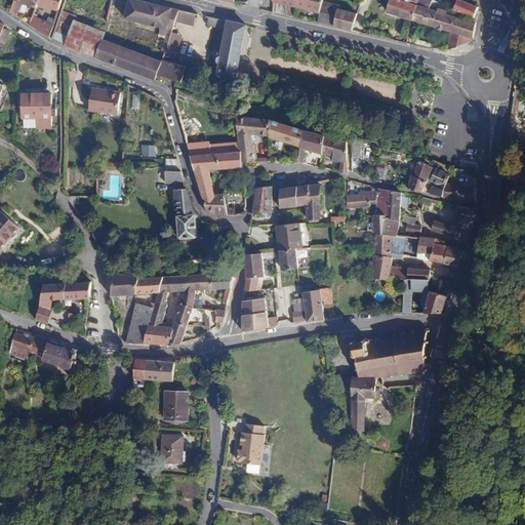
[(16,0),(14,0),(11,7),(17,10),(21,2),(16,0)]
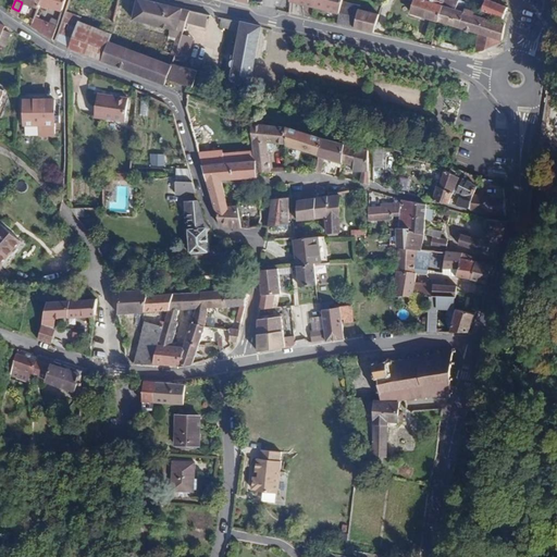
[(62,10),(65,0),(40,0),(39,4),(47,9),(49,5),(62,10)]
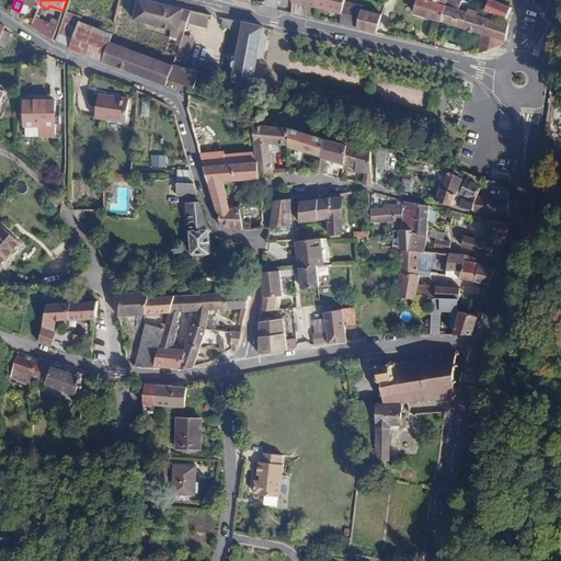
[(191,10),(146,0),(138,0),(134,22),(180,32),(184,33),(191,10)]
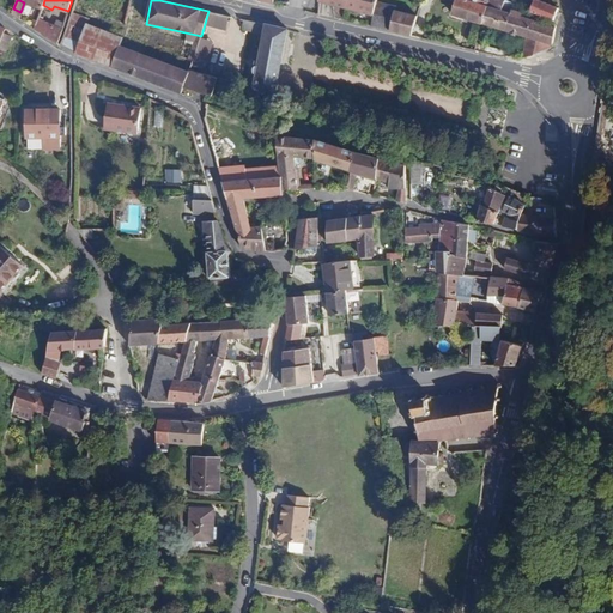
[(377,0),(331,0),(331,4),(374,14),(377,1),(377,0)]
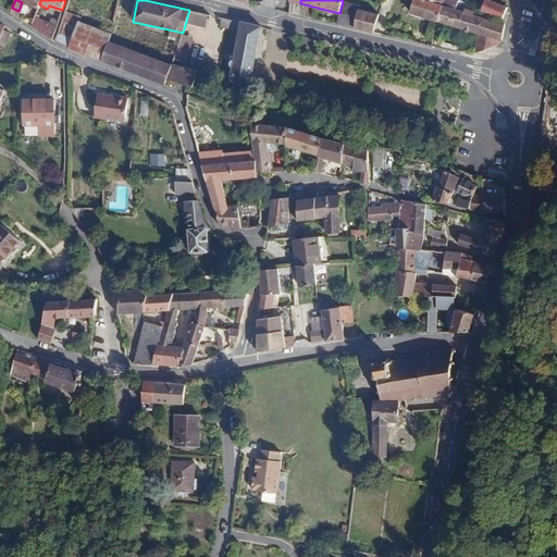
[(415,0),(410,14),(437,21),(443,5),(443,3),(434,0),(429,0),(429,2),(422,0),(415,0)]
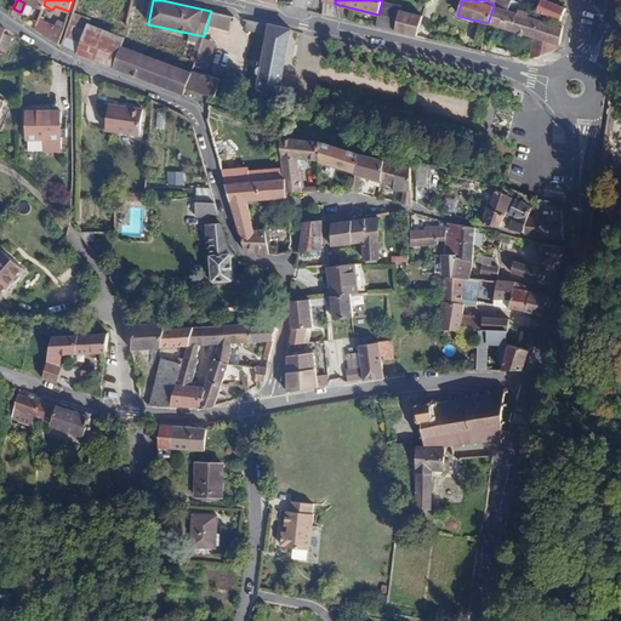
[(495,0),(494,4),(494,6),(508,11),(512,0),(510,0),(495,0)]
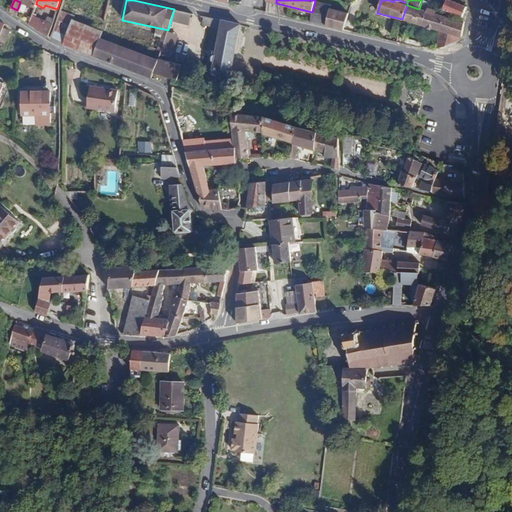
[(432,10),(434,4),(428,2),(422,0),(419,9),(426,11),(427,9),(432,10)]
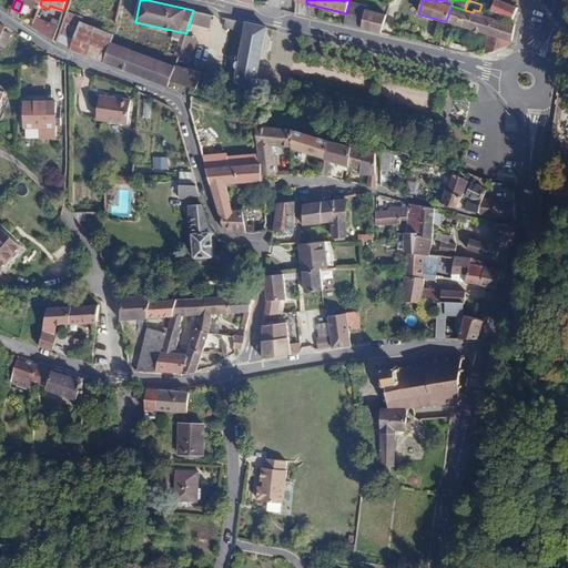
[(516,11),(517,8),(497,0),(495,0),(490,11),(511,20),(510,24),(515,26),(519,12),(516,11)]
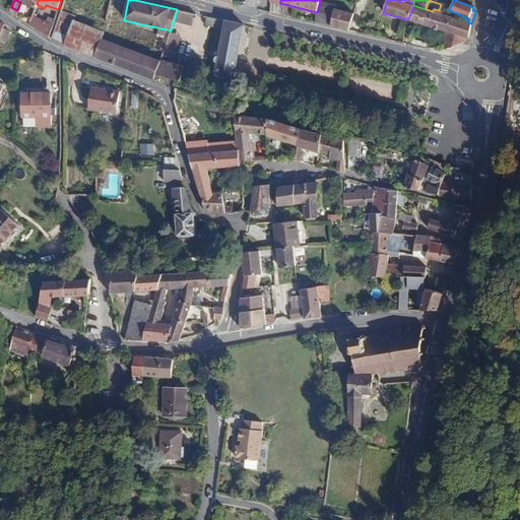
[(317,12),(315,22),(348,30),(353,13),(335,9),(336,5),(320,1),(317,12)]
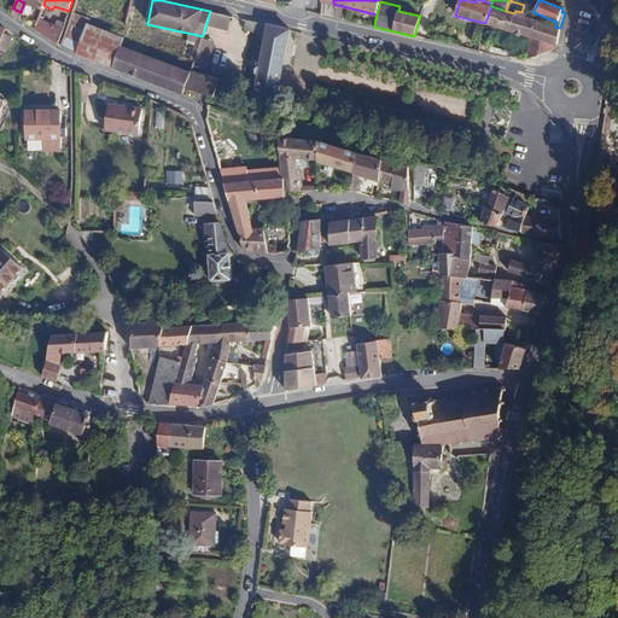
[(485,23),(532,38),(558,45),(560,28),(555,27),(526,17),(526,13),(522,12),(516,11),(514,13),(506,11),(491,6),(485,23)]
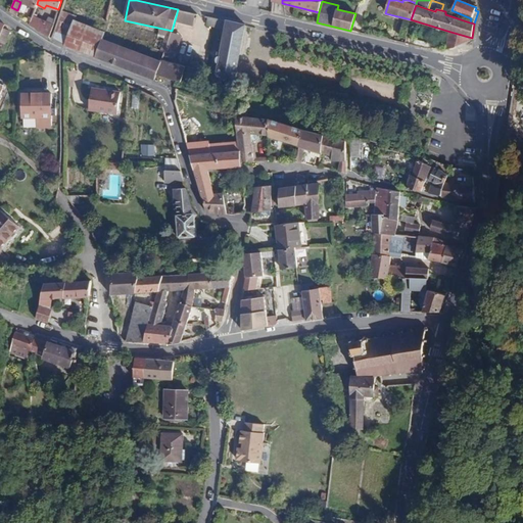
[(32,18),(30,25),(49,38),(53,26),(33,15),(32,18)]
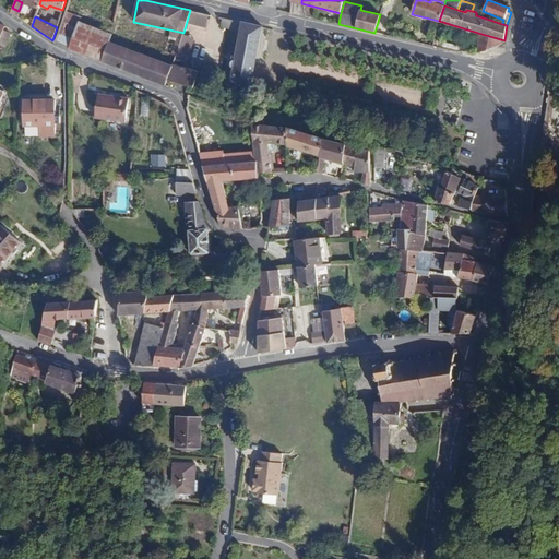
[(262,27),(242,23),(236,60),(234,61),(233,61),(232,63),(232,66),(232,68),(234,69),(232,82),(223,80),(221,88),(249,97),(262,27)]
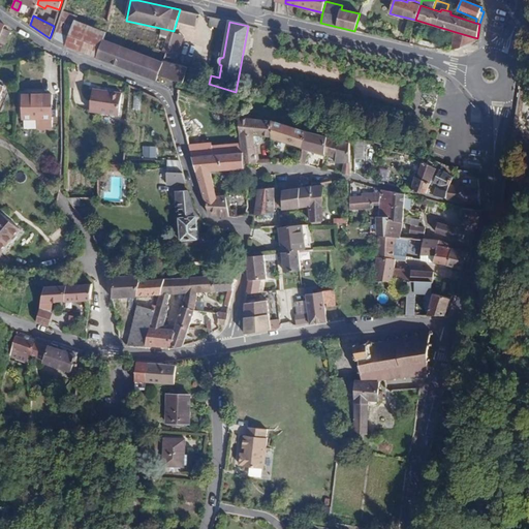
[(70,31),(58,23),(52,39),(64,47),(106,62),(113,43),(102,39),(70,31)]
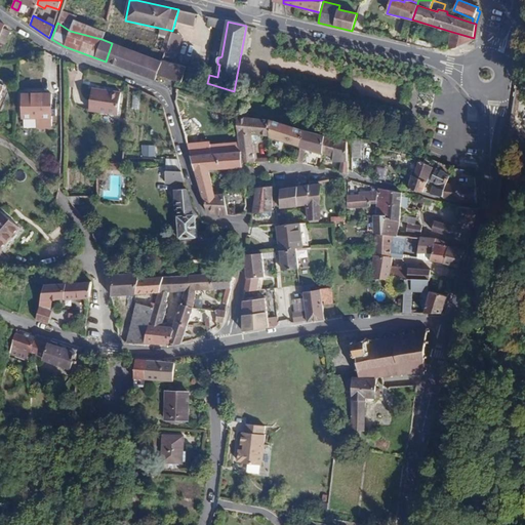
[(10,33),(3,29),(1,33),(0,36),(0,42),(5,44),(10,33)]
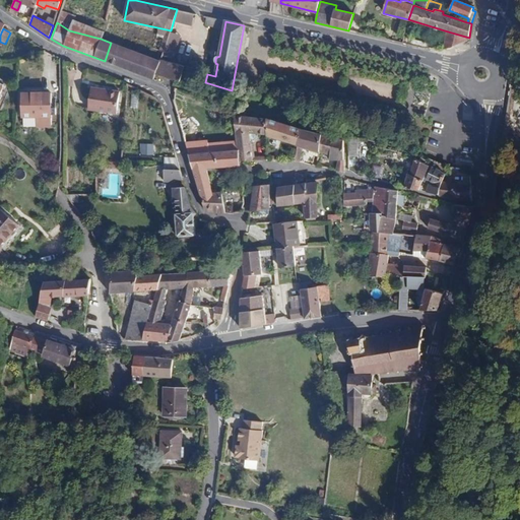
[(448,31),(445,49),(452,48),(468,41),(469,38),(448,31)]
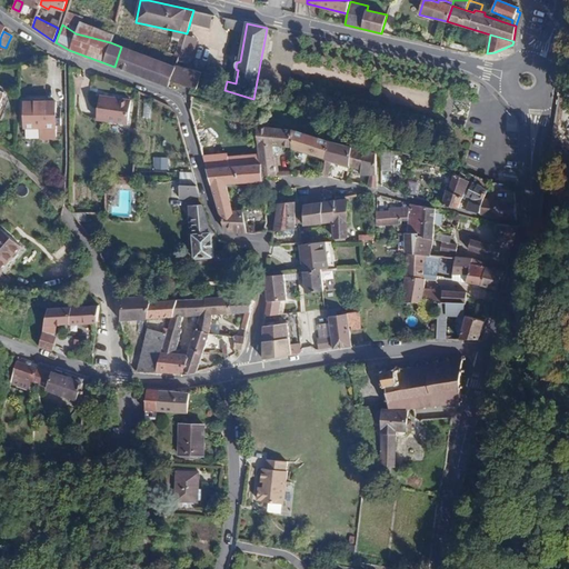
[(175,57),(179,58),(185,40),(180,39),(172,37),(171,39),(179,42),(175,57)]
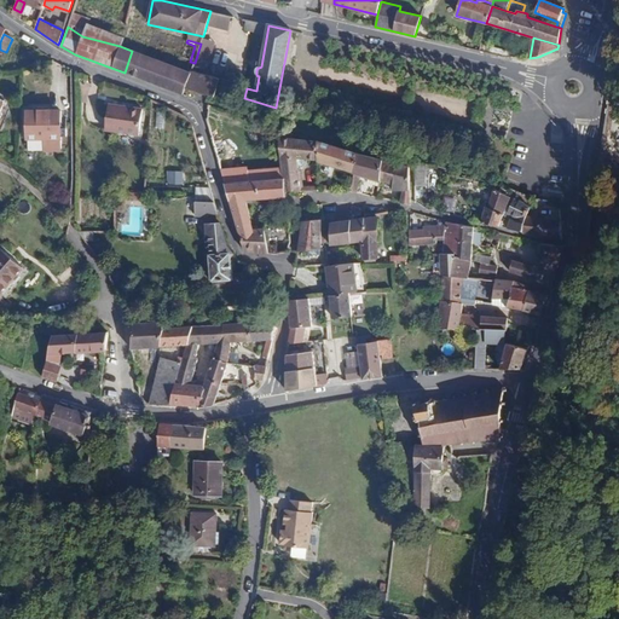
[(132,51),(125,73),(183,94),(185,88),(214,97),(219,80),(192,71),(191,74),(132,51)]
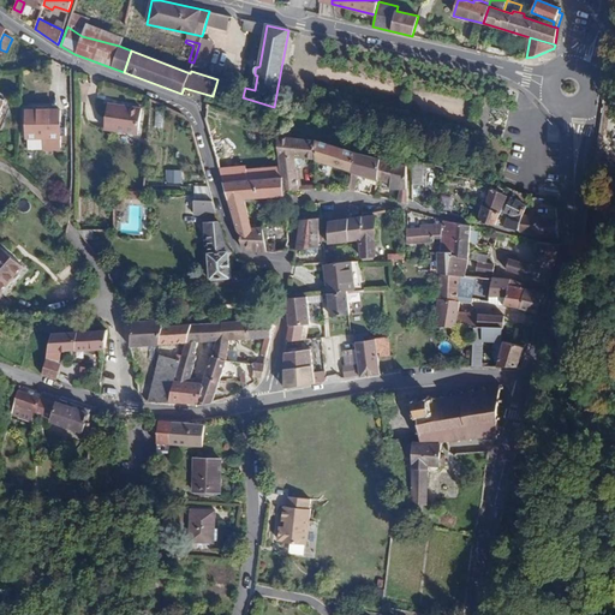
[(102,131),(112,132),(112,120),(113,107),(107,106),(102,131)]
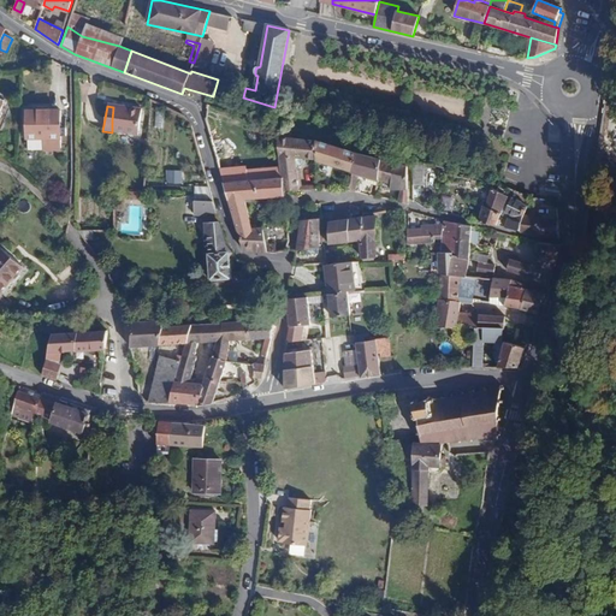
[(112,120),(112,132),(137,136),(141,110),(125,107),(124,110),(113,107),(112,120)]
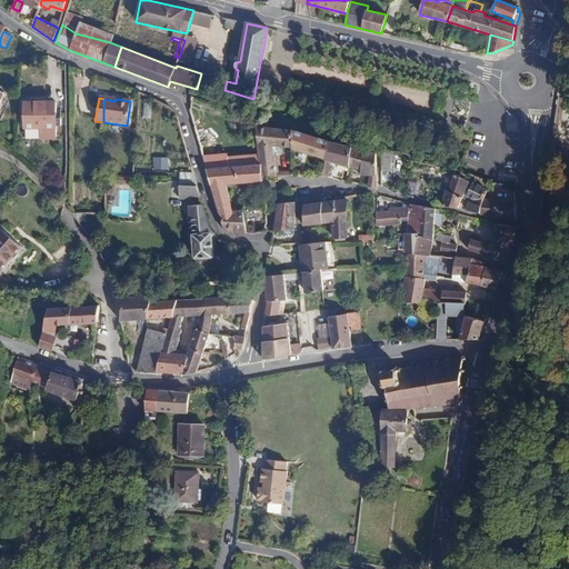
[(56,102),(25,102),(25,128),(56,128),(56,126),(61,126),(61,118),(56,118),(56,102)]
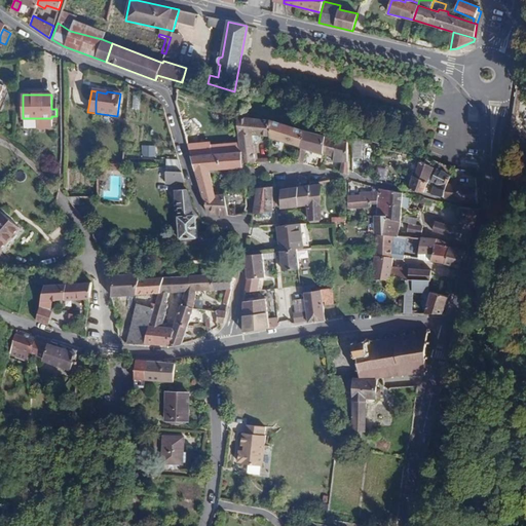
[(250,114),(238,114),(239,118),(237,118),(238,133),(239,133),(240,144),(241,163),(242,163),(256,163),(253,135),(272,137),(271,120),(251,119),(250,114)]
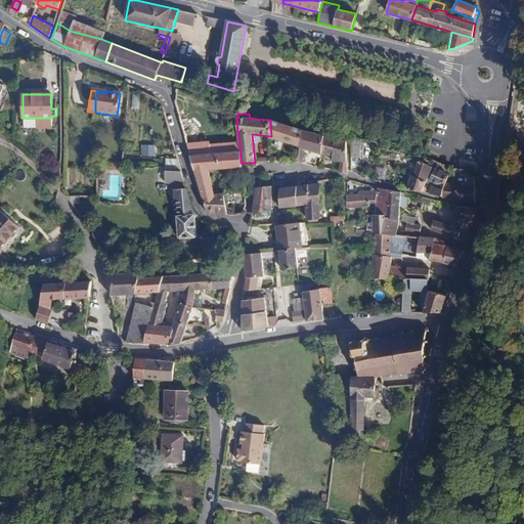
[(188,115),(179,117),(190,156),(210,154),(210,143),(197,144),(188,115)]
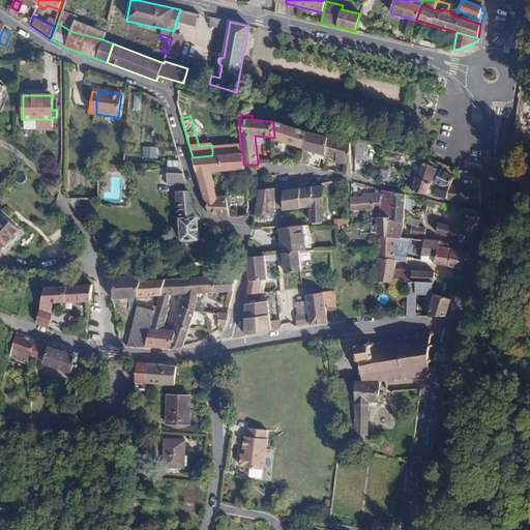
[(306,131),(273,121),(274,138),(274,141),(304,149),(306,131)]
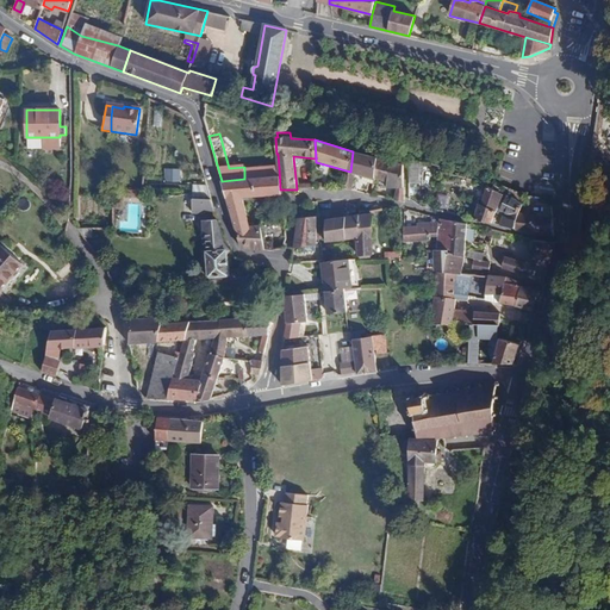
[(378,159),(353,151),(350,172),(347,188),(352,191),(354,173),(363,175),(374,179),(378,159)]
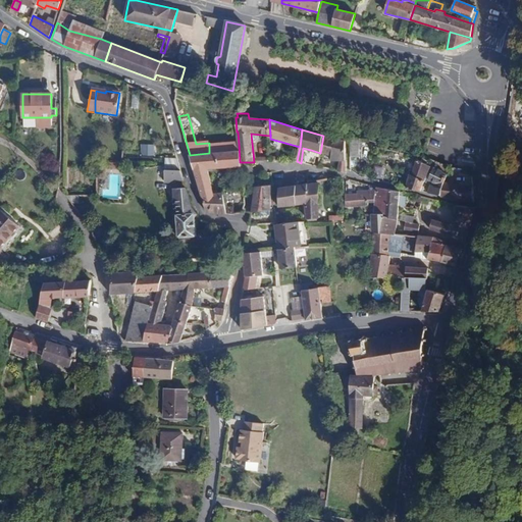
[(346,141),(323,136),(320,153),(320,156),(319,158),(330,162),(340,161),(337,171),(345,172),(346,141)]
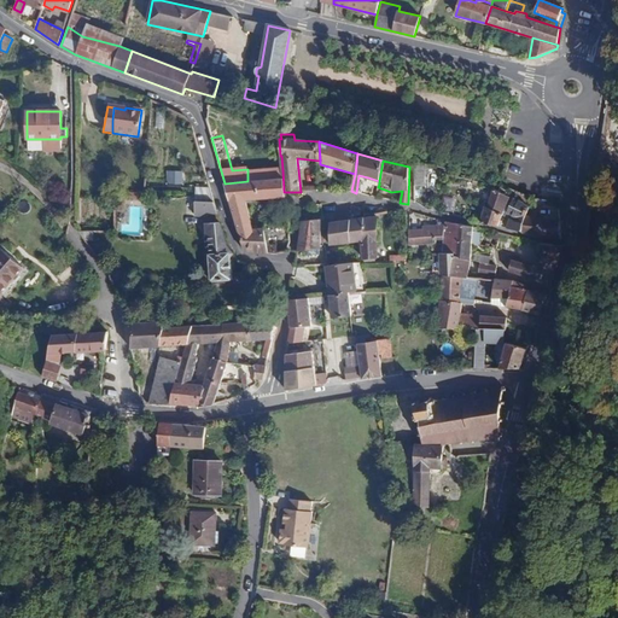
[(414,163),(414,187),(427,187),(427,167),(414,163)]
